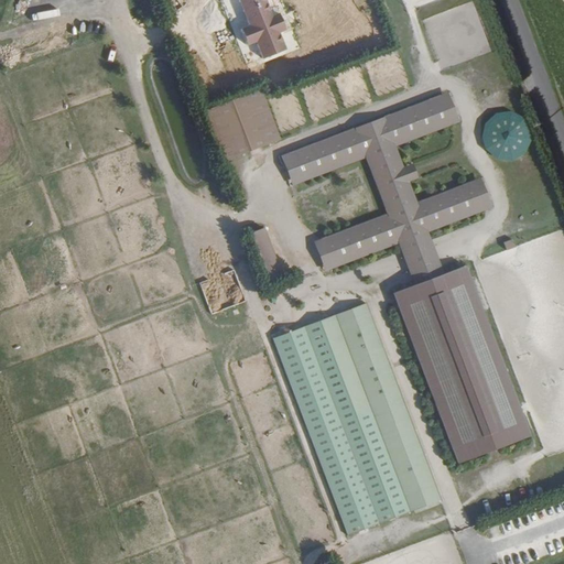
[(231,0),(232,1),(236,0),(239,0),(250,26),(242,30),(250,49),(258,45),(266,63),(291,52),(284,35),(291,33),(283,13),(275,17),(269,0),(231,0)]
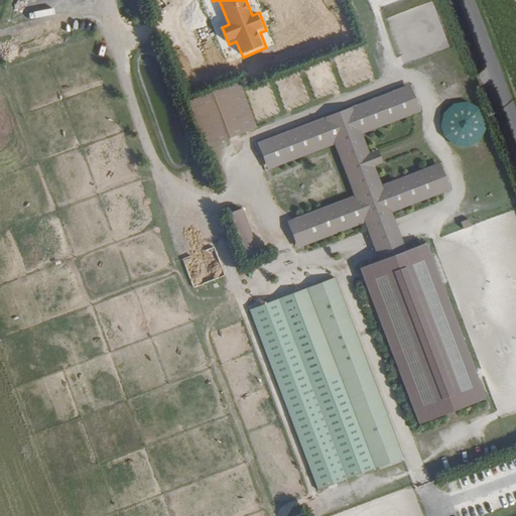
[(186,69),(189,75),(203,70),(200,63),(186,69)]
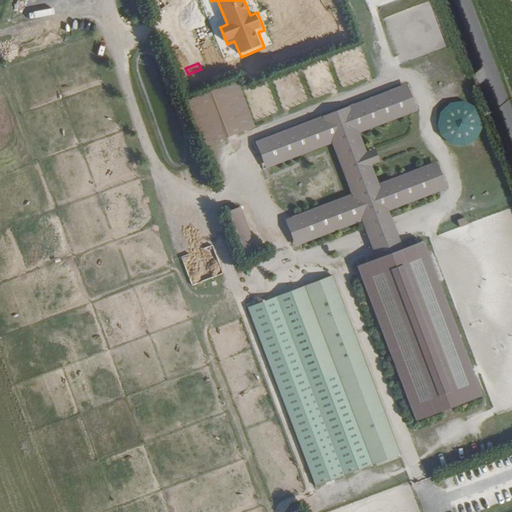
[(257,128),(238,83),(189,102),(207,148),(257,128)]
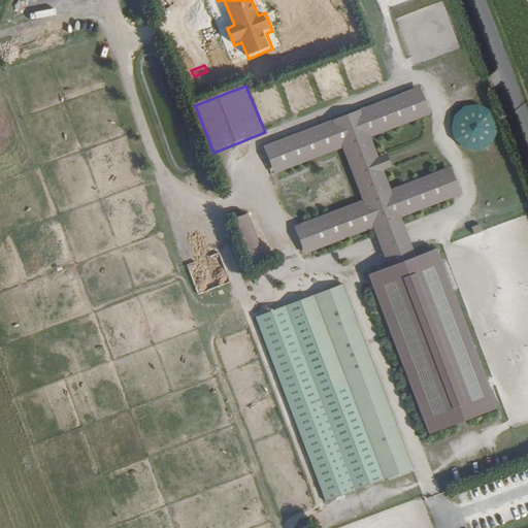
[(431,113),(421,87),(411,90),(422,117),(431,113)]
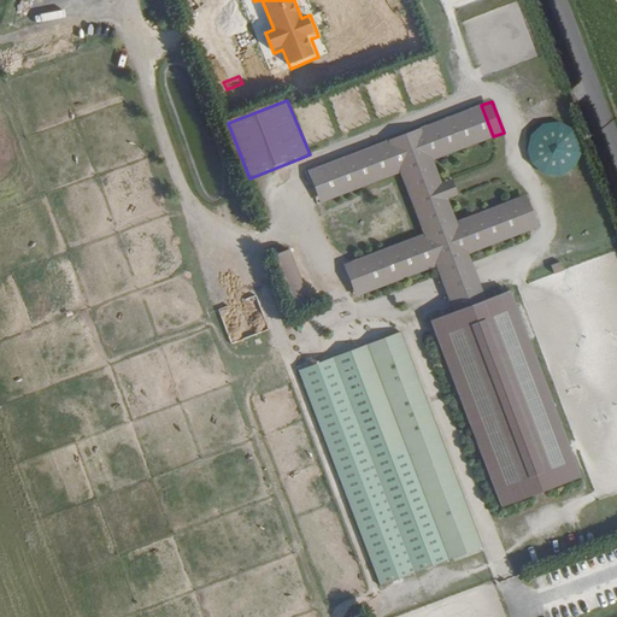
[(466,254),(529,230),(517,199),(454,222),(432,160),(493,136),(481,105),(316,168),(328,200),(398,174),(421,235),(351,262),(363,293),(433,266),(466,254)]
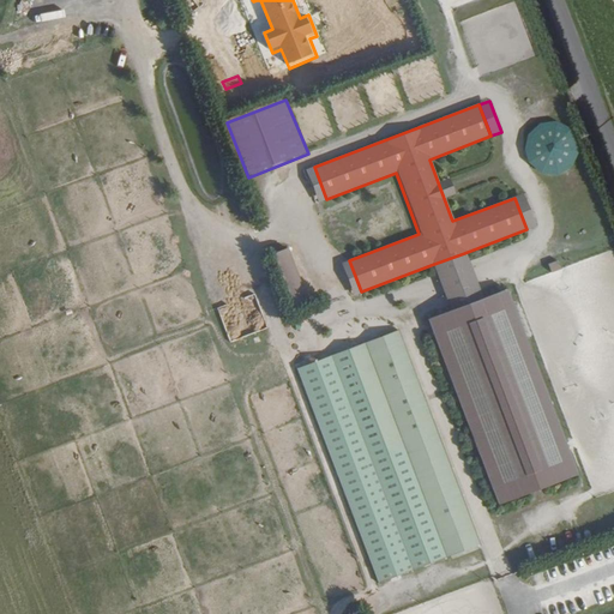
[(529,161),(533,168),(540,173),(547,176),(557,176),(565,173),(572,168),(577,160),(579,151),(578,142),(573,133),(566,127),(558,124),(549,124),(541,126),(535,131),(529,137),(527,145),(527,154),(529,161)]
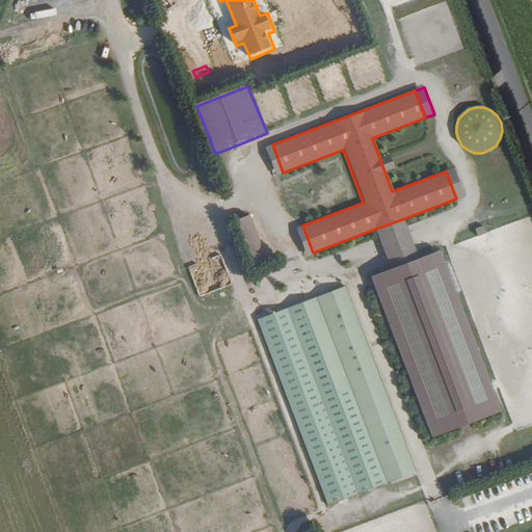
[(283,173),(272,144),(263,148),(273,176),(283,173)]
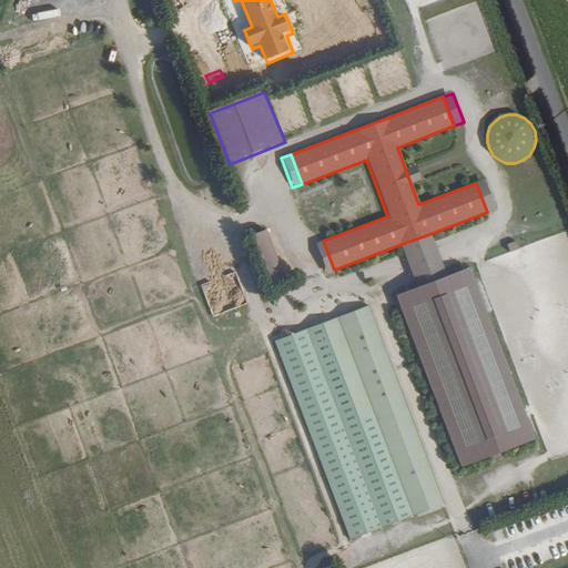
[(476,183),(487,212),(496,209),(485,180),(476,183)]
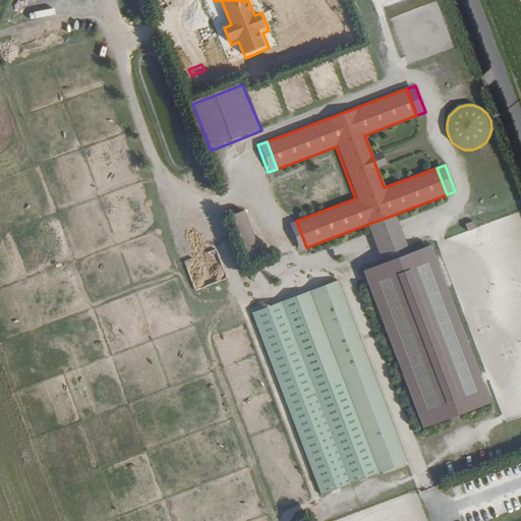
[(263,253),(245,212),(233,217),(249,258),(263,253)]
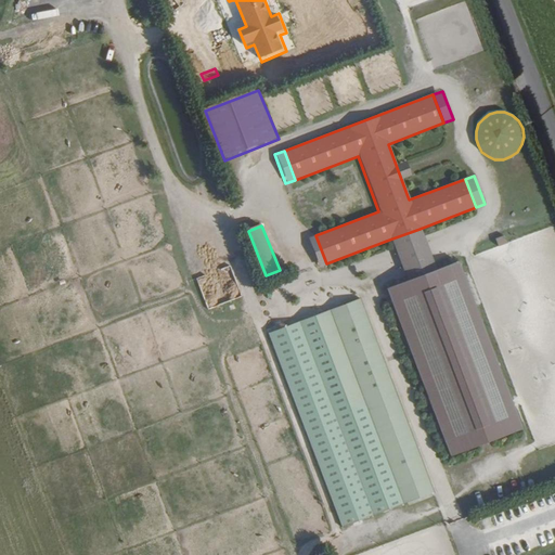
[(396,257),(426,245),(420,229),(389,240),(396,257)]
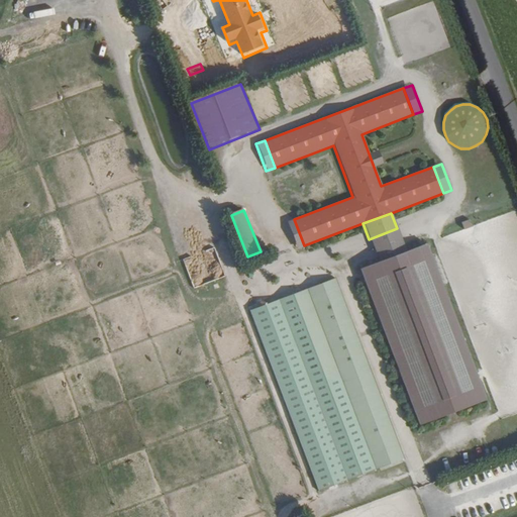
[(304,245),(294,219),(286,222),(296,249),(304,245)]
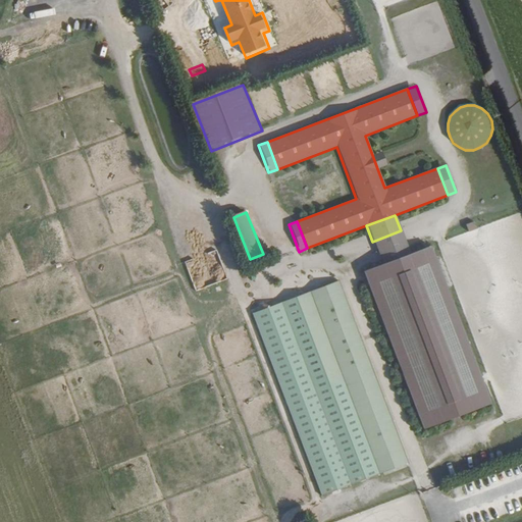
[(476,222),(467,224),(469,231),(478,229),(476,222)]
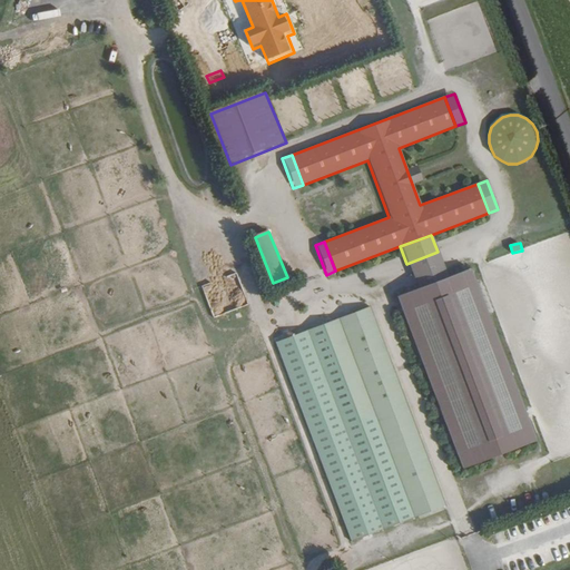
[(416,290),(448,277),(438,252),(406,264),(416,290)]
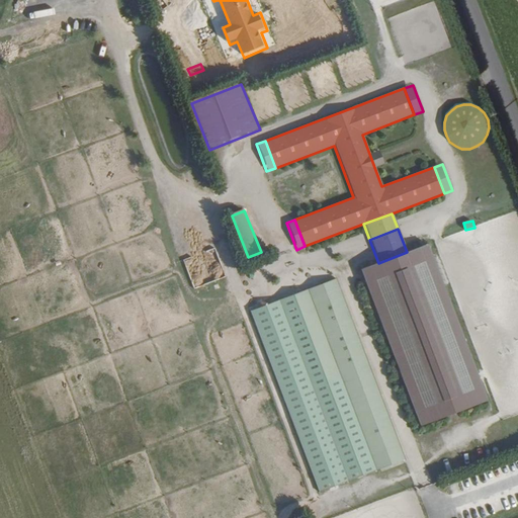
[(487,401),(427,245),(407,252),(378,263),(360,269),(420,426),(487,401)]
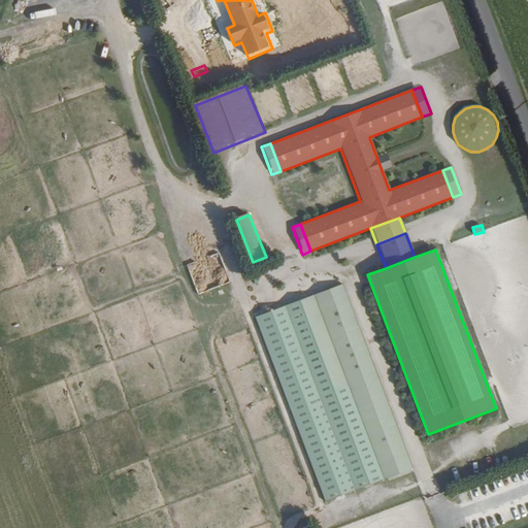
[(411,469),(338,286),(300,300),(370,485),(411,469)]
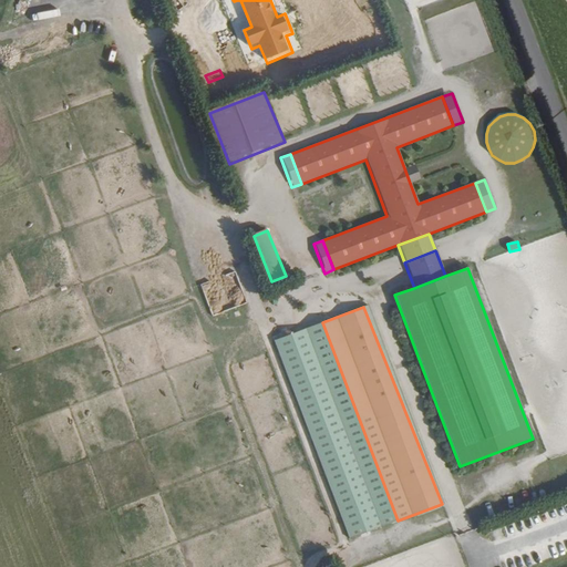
[(271,341),(347,540),(398,521),(322,322),(271,341)]
